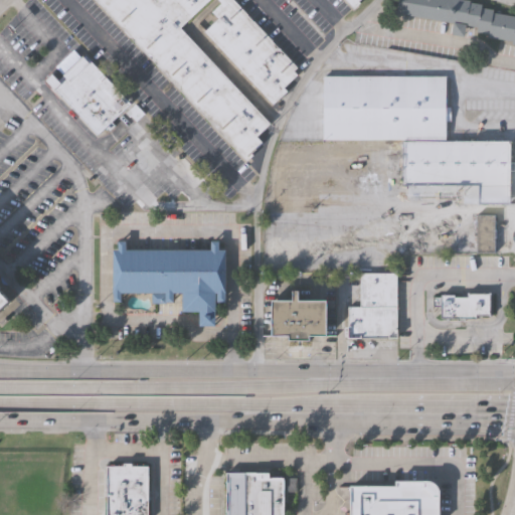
[(235,0),(298,66),(295,69),(298,73),(285,87),(289,91),(275,104),(205,30),(218,17),(216,15),(218,13),(215,9),(222,2),(220,0),(209,0),(181,27),(271,124),(259,136),(264,142),(252,152),(254,154),(247,161),(97,0),(235,0)]
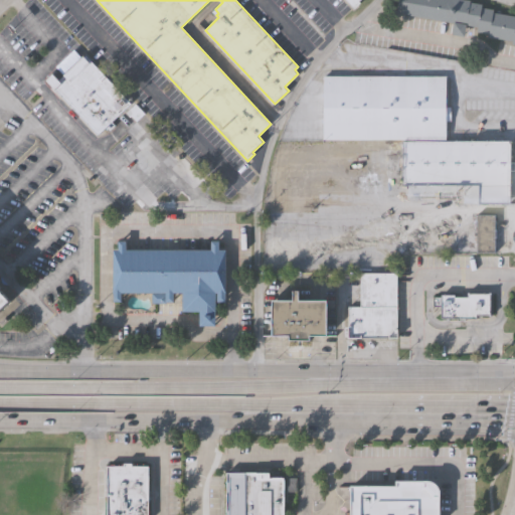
[(361,0),(362,2),(356,8),(348,0),(361,0)]
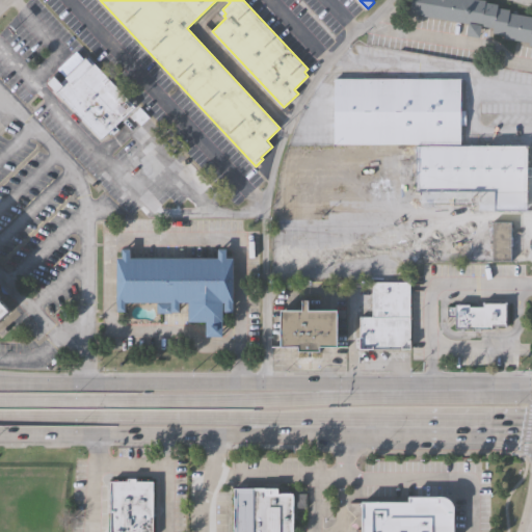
[(506,37),(507,33),(495,31),(496,26),(482,24),(480,35),(470,33),(472,24),(410,14),(413,0),(488,0),(488,2),(500,4),(500,7),(512,9),(511,12),(531,16),(531,45),(530,45),(531,42),(506,37)]
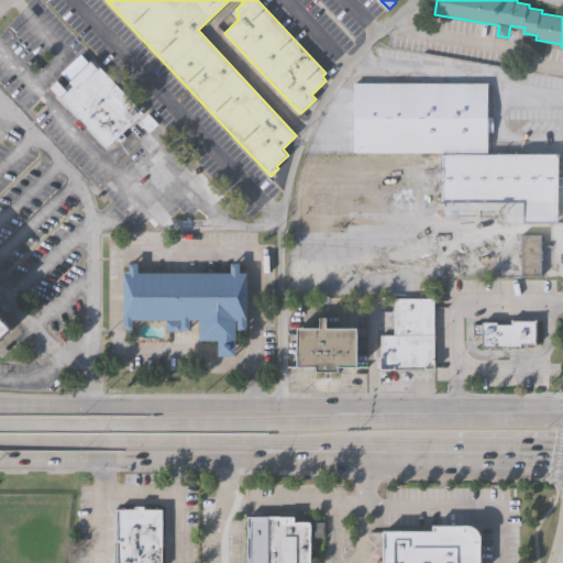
[(92,61),(141,113),(106,147),(50,87),(57,80),(64,87),(92,61)]
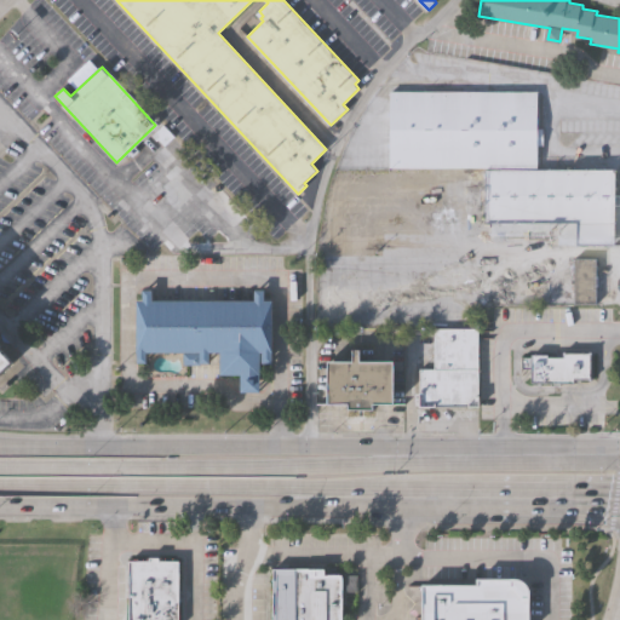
[(391,166),(391,91),(539,90),(539,128),(545,128),(545,144),(539,144),(539,166),(391,166)]
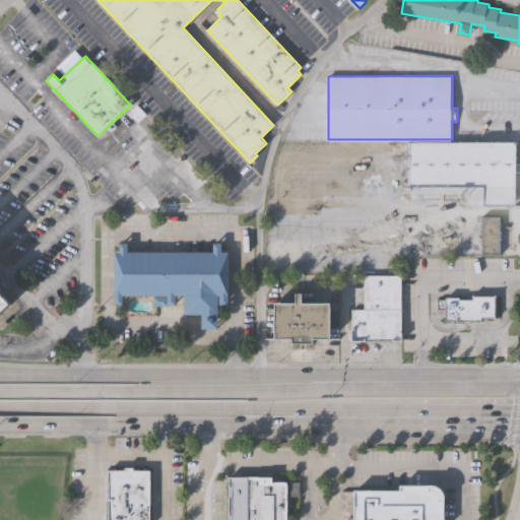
[(406,144),(515,143),(515,207),(483,207),(482,189),(406,189),(406,151),(403,151),(403,145),(406,145),(406,144)]
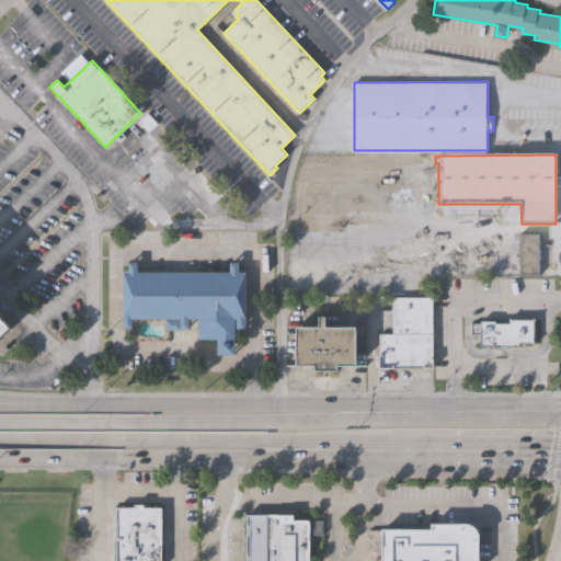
[(541,274),(522,274),(521,233),(541,232),(541,274)]
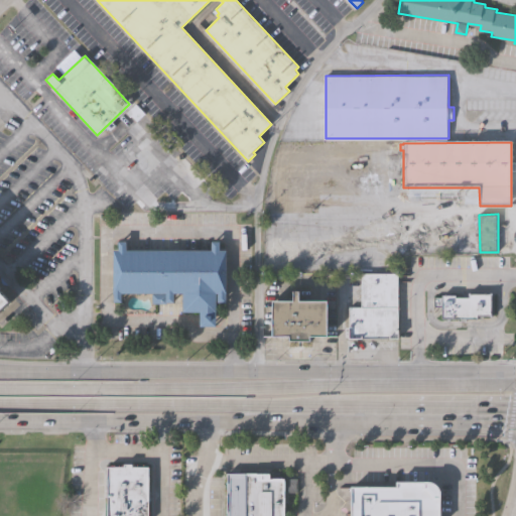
[(113,301),(114,248),(118,248),(118,240),(126,240),(126,249),(212,249),(212,241),(219,241),(219,249),(226,250),(226,301),(217,301),(217,294),(215,294),(215,327),(199,327),(200,311),(181,311),(182,293),(174,293),(174,302),(150,302),(150,293),(121,293),(121,301),(113,301)]
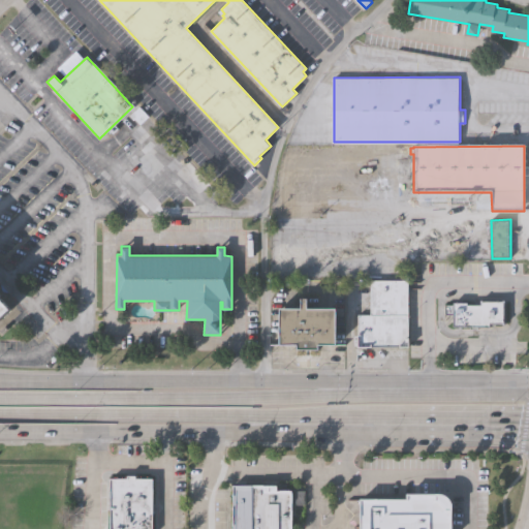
[(409,345),(353,346),(353,336),(359,336),(359,314),(371,315),(371,280),(409,280),(409,345)]
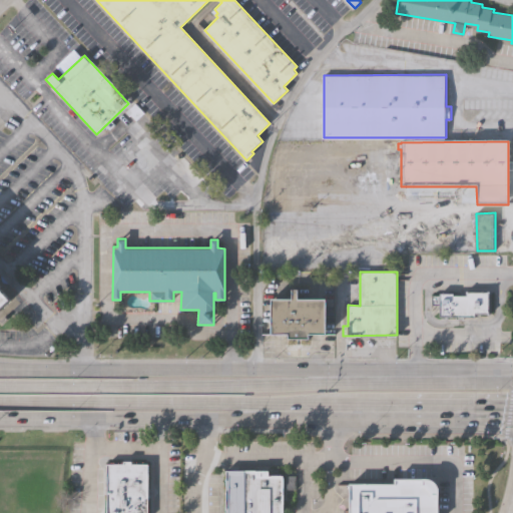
[(1,307),(11,318),(3,326),(0,323),(0,288),(10,299),(1,307)]
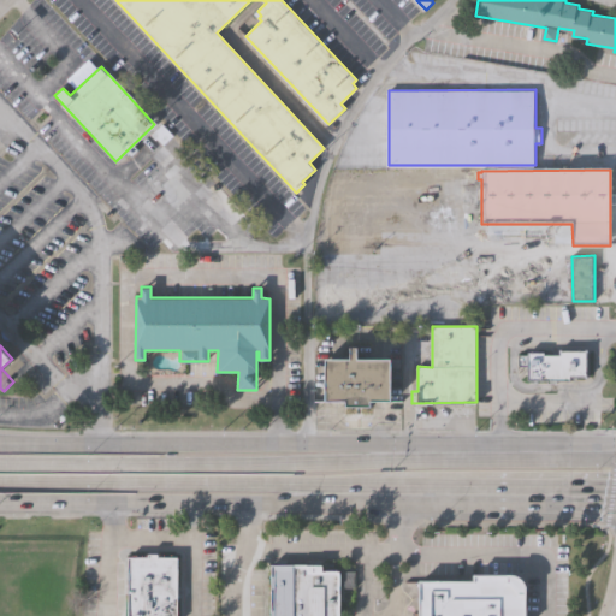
[(349,357),(349,347),(356,347),(356,359),(390,359),(390,401),(368,401),(368,407),(348,407),(344,407),(345,401),(324,401),(324,359),(349,357)]
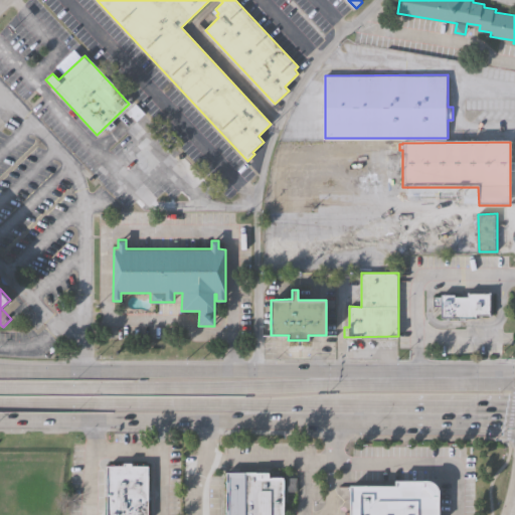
[(434,295),(454,295),(454,297),(467,297),(467,294),(489,294),(489,315),(476,315),(476,318),(442,318),(442,306),(434,306),(434,295)]
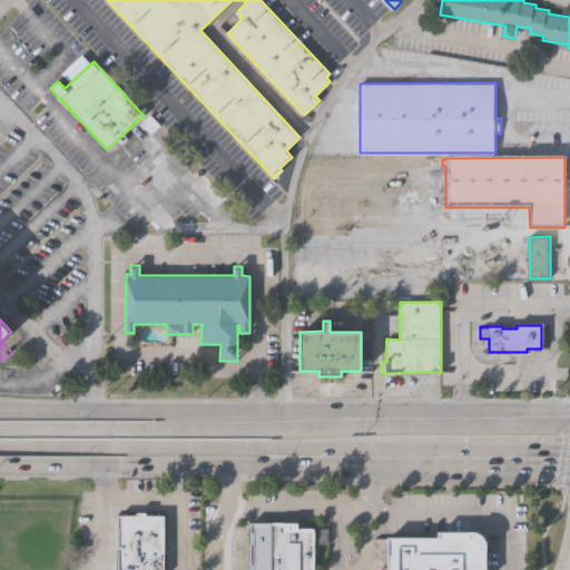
[(119,569),(119,516),(138,516),(138,512),(147,512),(147,516),(165,516),(165,569),(119,569)]
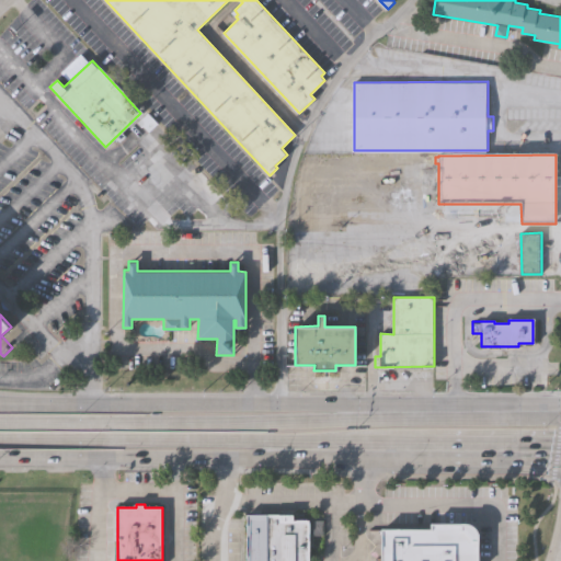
[(247,560),(247,515),(266,515),(266,560),(247,560)]
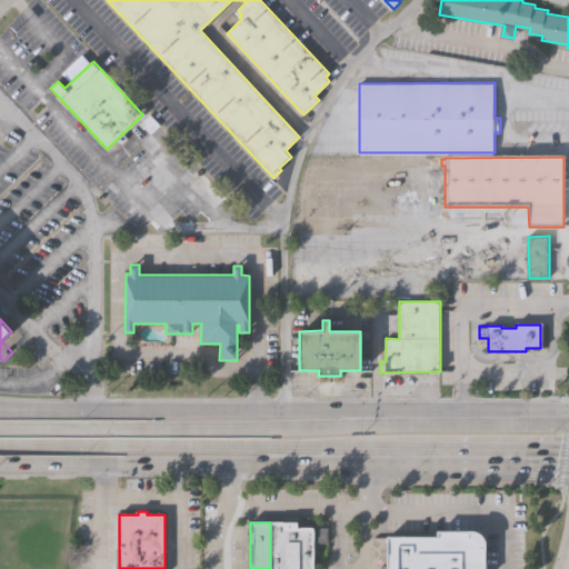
[(313,528),(313,568),(270,568),(270,522),(285,522),(285,528),(290,528),(290,522),(298,522),(298,528),(313,528)]
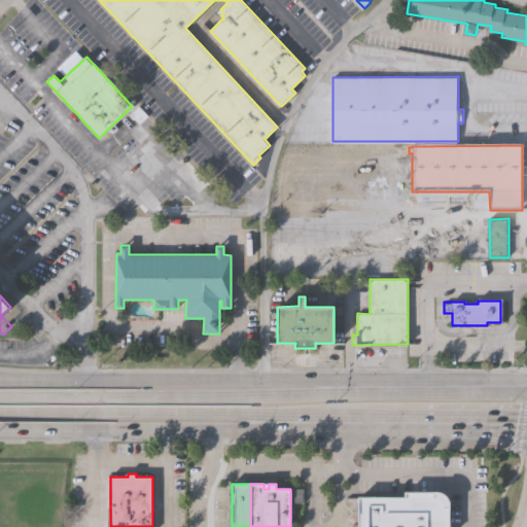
[(448,507),(448,511),(446,511),(446,526),(355,526),(355,497),(402,497),(402,492),(436,492),(442,494),(445,497),(447,502),(448,507)]
